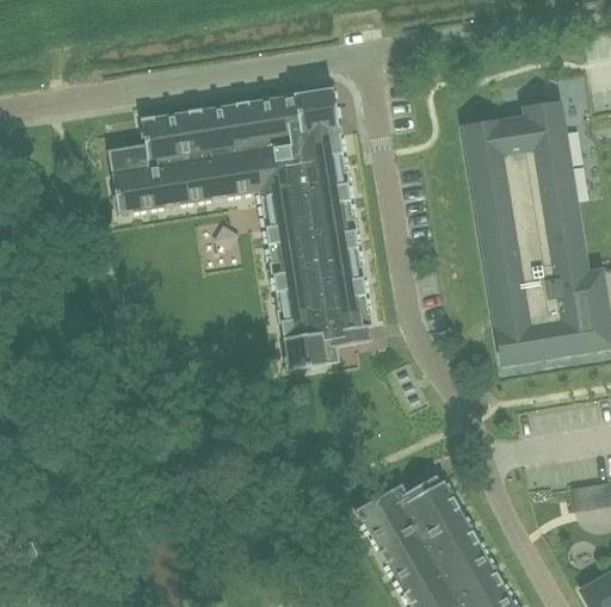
[(355,217),(352,218),(347,185),(350,184),(349,183),(337,184),(335,174),(347,173),(347,171),(345,171),(339,134),(341,134),(340,127),(338,127),(332,87),(292,94),(292,95),(248,103),(248,101),(246,101),(248,113),(238,115),(236,103),(234,103),(234,105),(201,111),(201,109),(198,109),(201,121),(191,123),(189,110),(187,111),(187,112),(154,118),(153,116),(152,117),(153,129),(143,130),(142,118),(140,118),(142,131),(140,132),(141,138),(143,138),(144,146),(109,152),(112,174),(111,174),(115,196),(112,196),(113,202),(115,202),(117,216),(119,215),(117,203),(127,202),(129,214),(131,214),(130,211),(165,206),(165,208),(167,208),(165,196),(174,193),(177,206),(178,205),(178,204),(211,198),(211,200),(214,200),(211,187),(222,186),(223,198),(226,198),(226,196),(259,191),(270,262),(269,262),(269,265),(281,262),(282,272),(270,274),(270,276),(272,276),(278,309),(276,309),(276,311),(288,309),(290,320),(278,321),(278,323),(281,323),(285,357),(283,357),(284,359),(296,357),(297,366),(285,369),(285,371),(309,367),(309,369),(315,367),(315,366),(327,364),(327,361),(337,360),(334,346),(370,341),(370,339),(368,339),(365,327),(372,326),(371,323),(359,326),(358,316),(370,314),(370,313),(368,313),(363,279),(364,278),(364,277),(352,278),(351,268),(363,267),(362,265),(360,265),(355,231),(357,231),(357,229),(344,231),(343,222),(355,220),(355,217)]
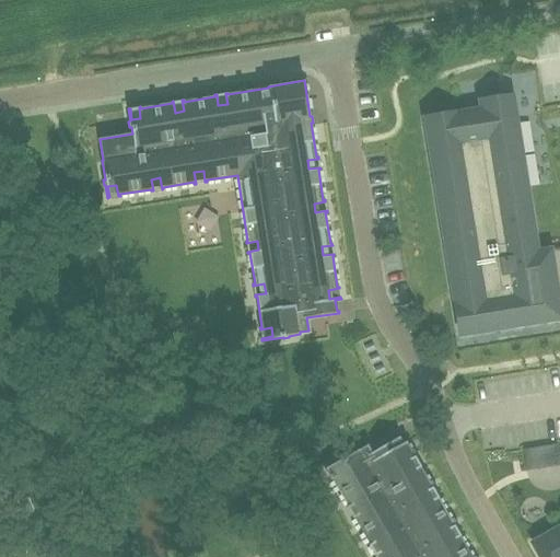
[(559,246),(550,248),(550,247),(537,250),(512,94),(479,100),(481,107),(455,112),(424,116),(459,334),(559,316),(559,311),(558,299),(559,298),(559,246)]
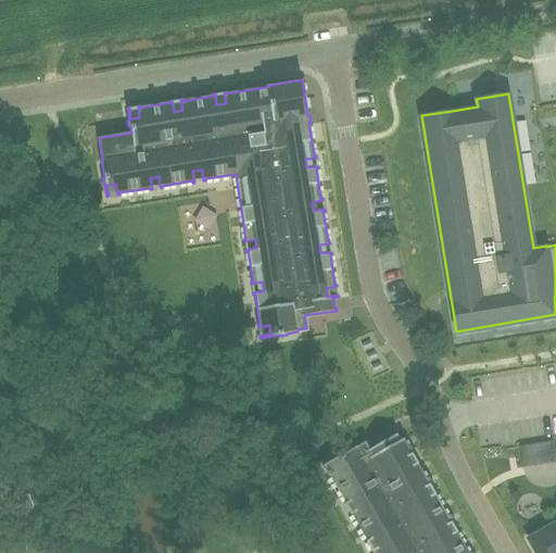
[(352,512),(367,538),(366,539),(367,541),(376,536),(380,543),(371,549),(373,550),(374,549),(376,552),(467,552),(455,531),(457,530),(456,529),(447,535),(443,526),(452,522),(451,519),(450,520),(433,494),(436,493),(434,491),(426,497),(421,489),(430,484),(429,482),(428,482),(416,463),(418,462),(417,461),(408,466),(404,457),(413,453),(412,451),(409,452),(403,439),(404,438),(403,437),(397,440),(395,435),(397,434),(396,432),(368,448),(364,441),(356,445),(356,444),(323,464),(324,465),(332,461),(337,468),(328,473),(329,475),(330,474),(346,501),(344,502),(345,503),(354,498),(358,505),(350,511),(351,513),(352,512)]
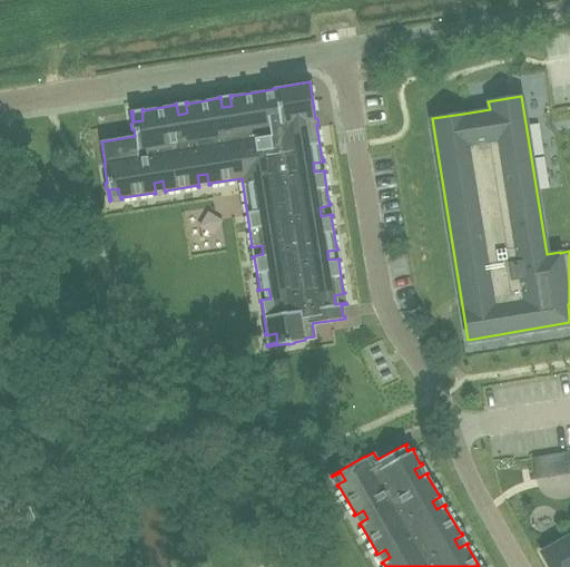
[(532,455),(536,477),(569,471),(569,468),(567,449),(532,455)]
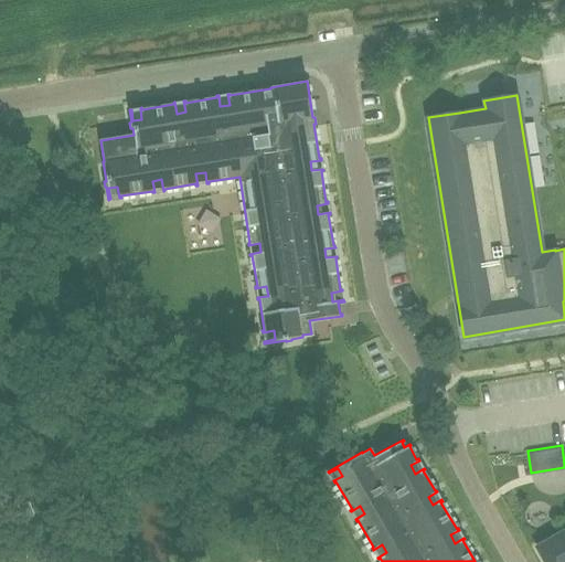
[(564,561),(564,529),(536,545),(545,561),(564,561)]
